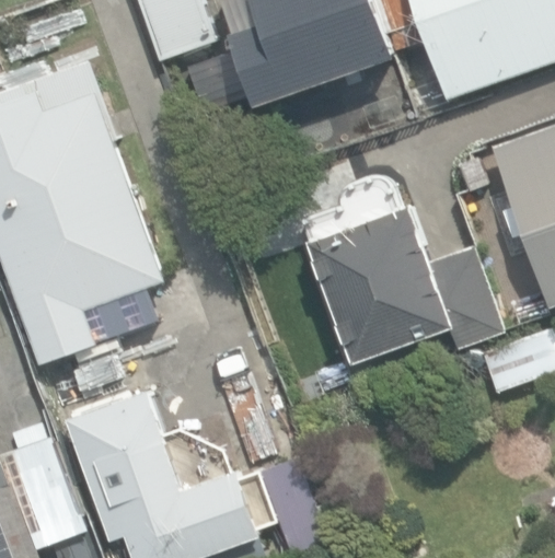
[(136,0),(159,60),(215,41),(199,0),(136,0)]
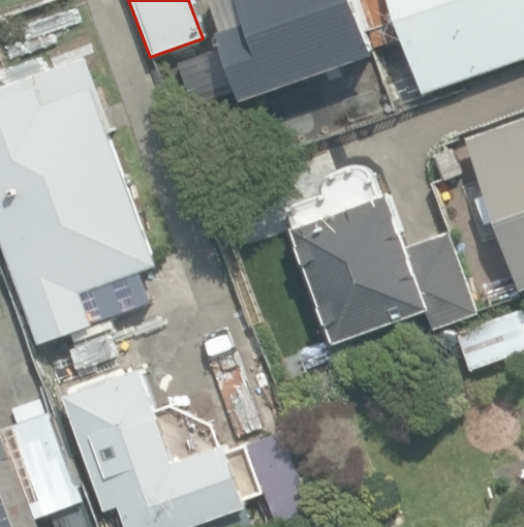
[(177,63),(189,101),(239,86),(242,96),(372,55),(363,27),(399,14),(423,86),(523,53),(523,0),(236,0),(244,22),(219,30),(225,48),(177,63)]
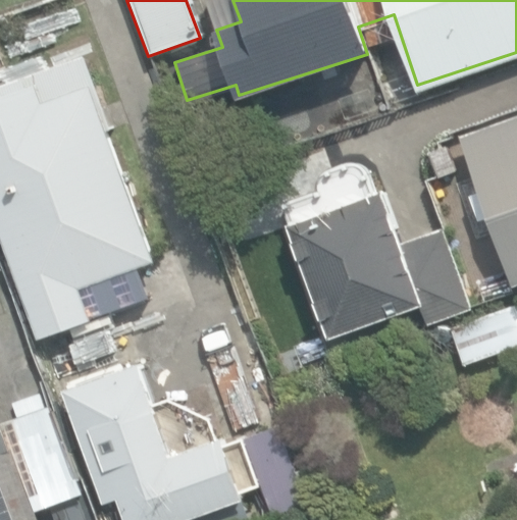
[(0,241),(35,341),(89,322),(75,284),(152,257),(80,51),(0,78),(0,241)]
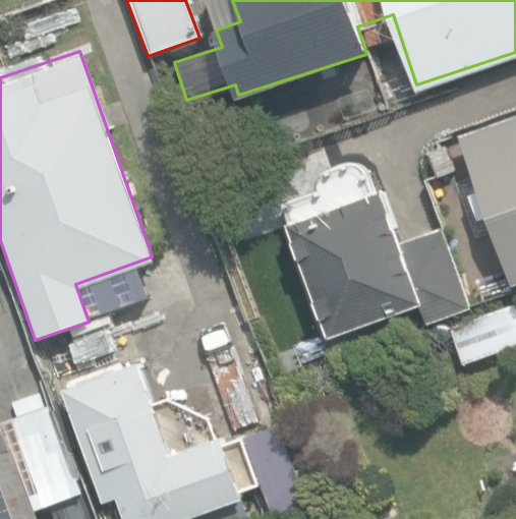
[(515,115),(457,136),(510,286),(515,283),(515,115)]
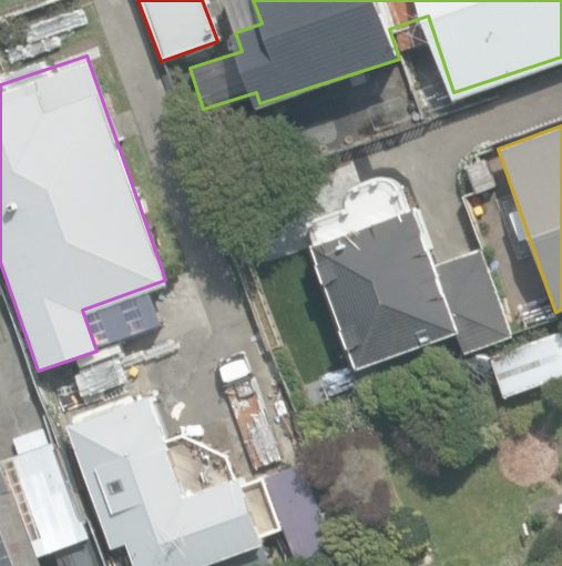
[(472,195),(492,188),(480,158),(461,165),(472,195)]
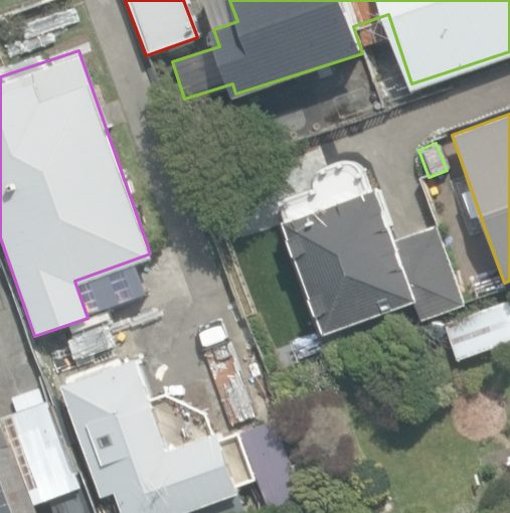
[(358,173),(357,170),(355,169),(353,168),(351,167),(349,166),(347,166),(345,166),(343,165),(341,166),(339,166),(337,166),(334,166),(332,167),(330,168),(328,169),(327,169),(325,171),(323,172),(321,173),(320,175),(318,176),(317,178),(316,180),(315,181),(314,183),(313,185),(314,188),(279,199),(324,335),(384,315),(388,328),(462,304),(436,226),(394,240),(376,186),(365,189),(360,172),(358,173)]
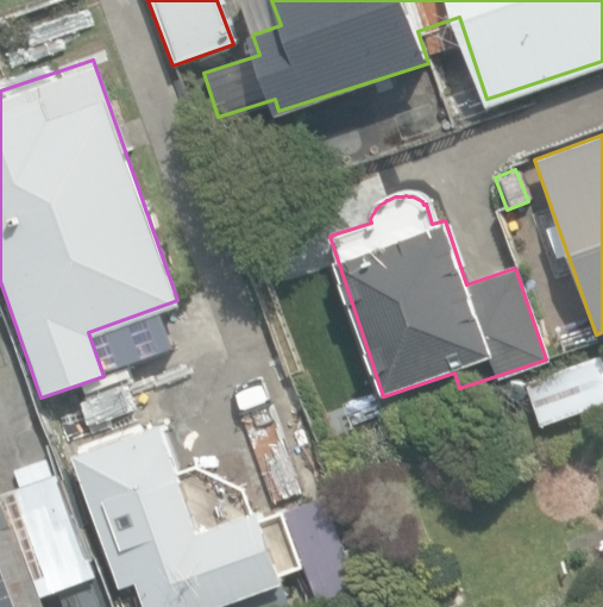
[(525,383),(540,427),(602,402),(602,364),(600,356),(525,383)]
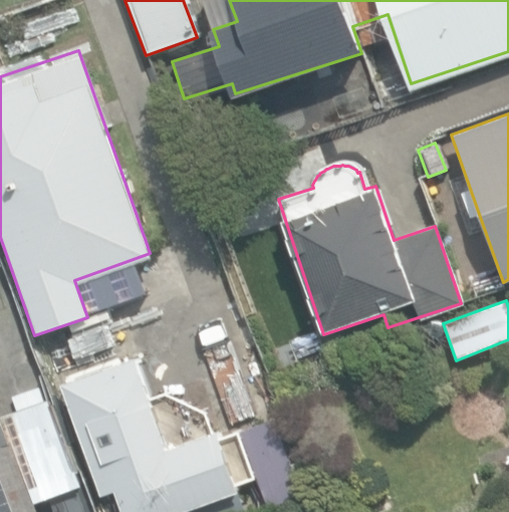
[(60,378),(98,498),(118,492),(124,511),(174,511),(245,489),(227,434),(167,453),(136,354),(60,378)]
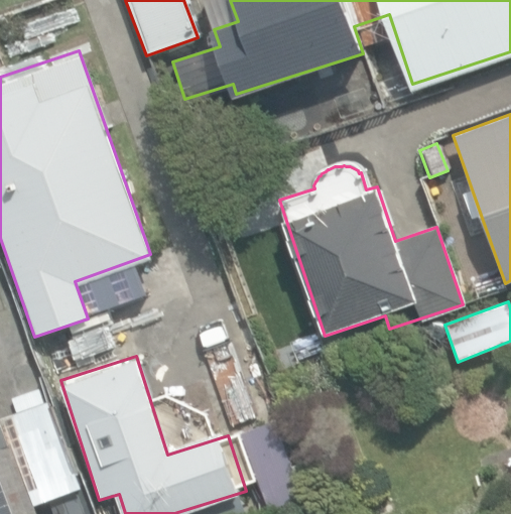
[(11,420),(35,489),(76,475),(51,406),(11,420)]
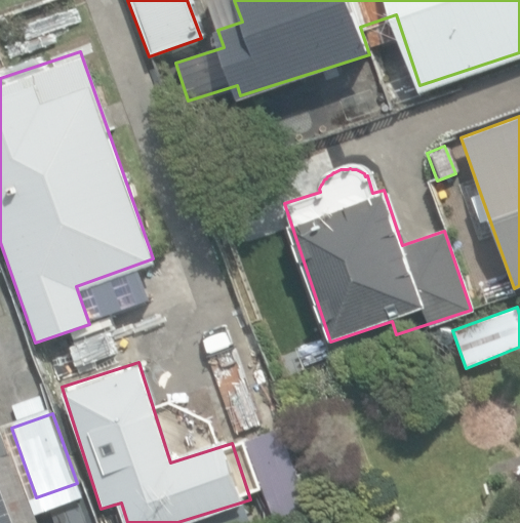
[(35,522),(11,450),(7,451),(0,429),(0,522),(35,522)]
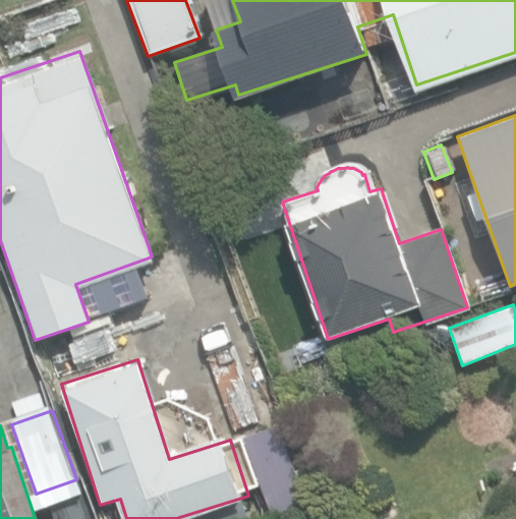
All buildings are outlined.
